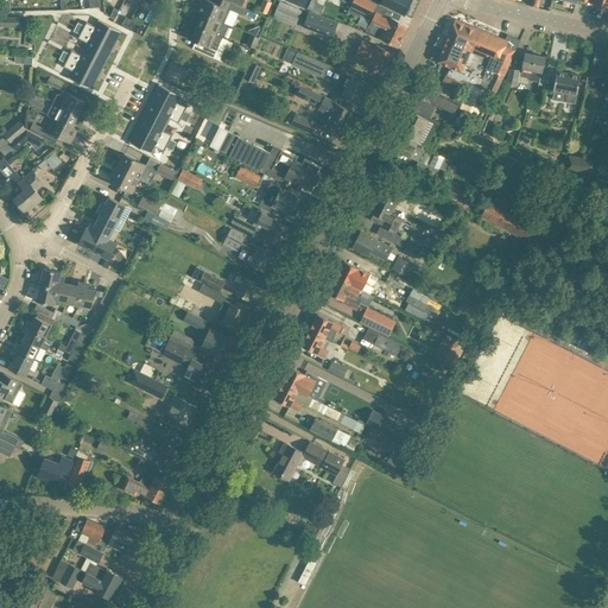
[(202,0),(197,11),(203,13),(216,19),(225,23),(230,10),(242,14),(245,7),(236,4),(232,1),(230,4),(222,0),(213,0),(213,1),(209,0),(202,0)]
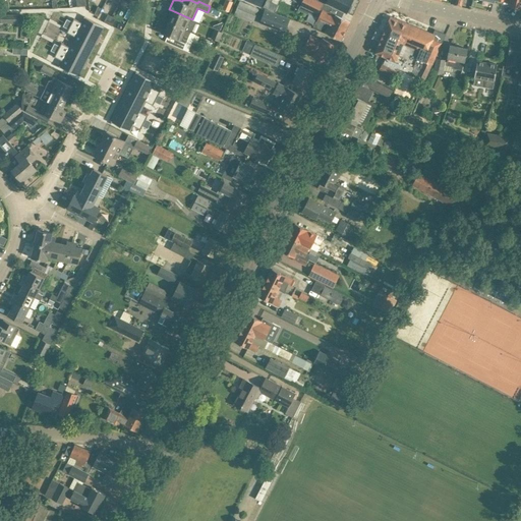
[(225,0),(222,8),(229,11),(233,2),(229,0),(225,0)]
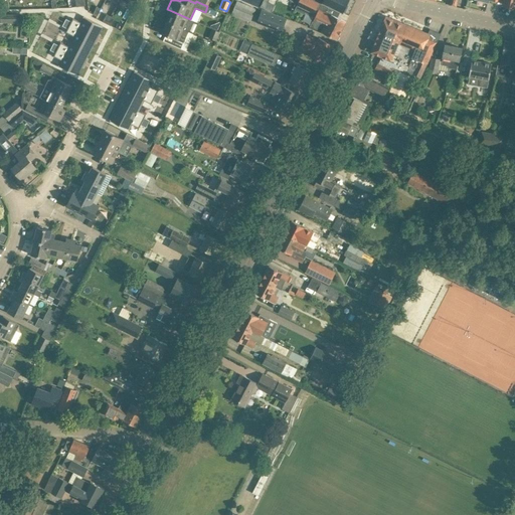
[(263,0),(260,6),(272,12),(275,5),(268,2),(268,0),(263,0)]
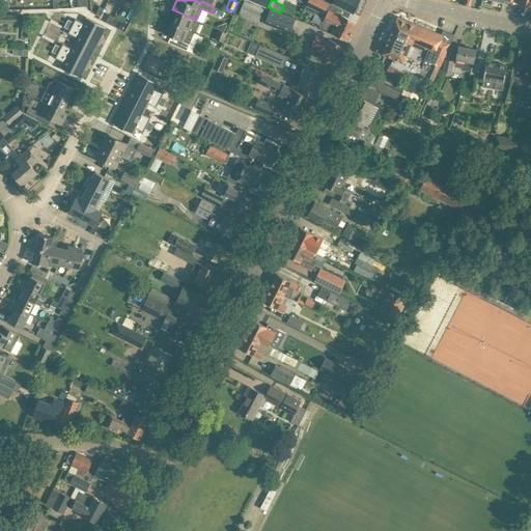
[(310,0),(308,4),(326,12),(330,3),(323,0),(310,0)]
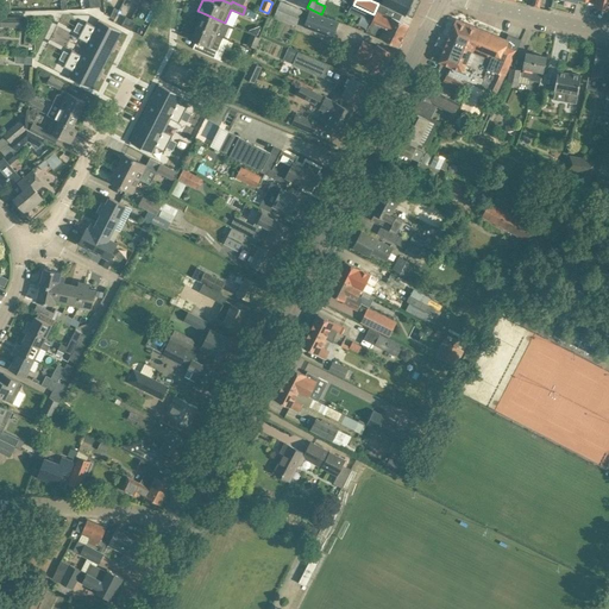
[(370,0),(378,4),(382,6),(382,4),(406,14),(406,13),(408,14),(412,7),(409,6),(412,0),(370,0)]
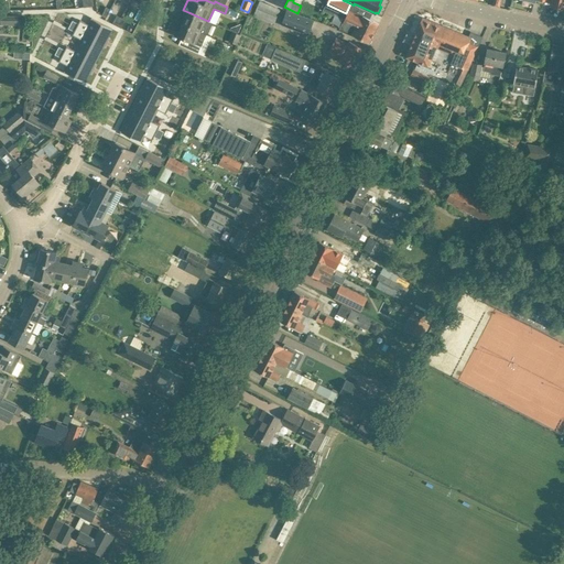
[(563,0),(543,0),(543,1),(551,3),(551,7),(563,10),(563,0)]
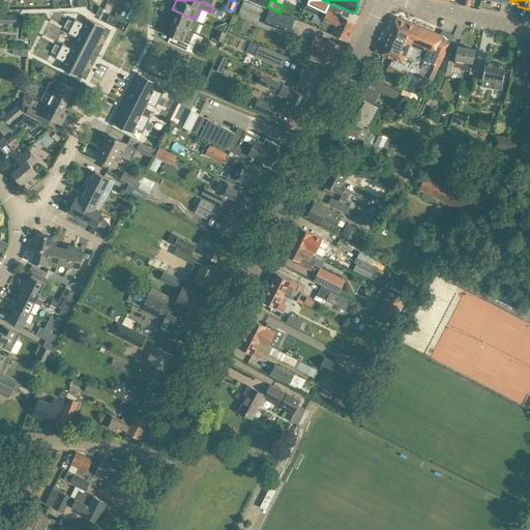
[(238,15),(258,22),(263,9),(244,1),(238,15)]
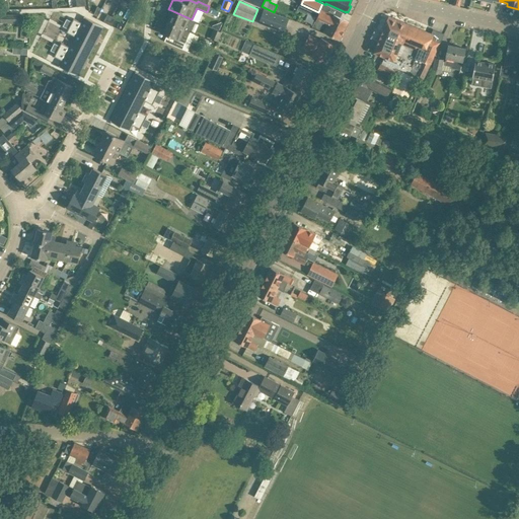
[(258,22),(284,32),(289,18),(264,9),(258,22)]
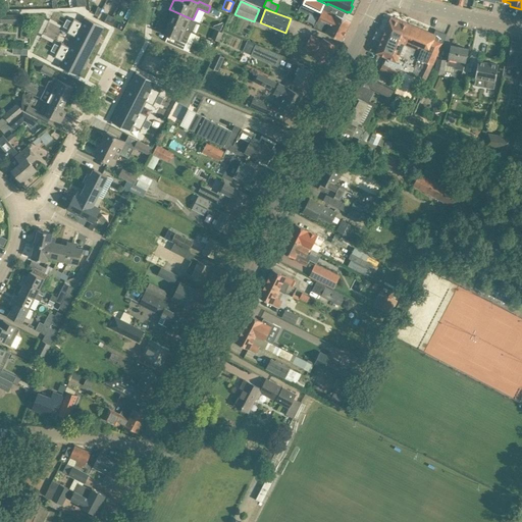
[(326,33),(342,40),(351,21),(335,14),(335,15),(323,10),(320,18),(316,28),(326,33)]
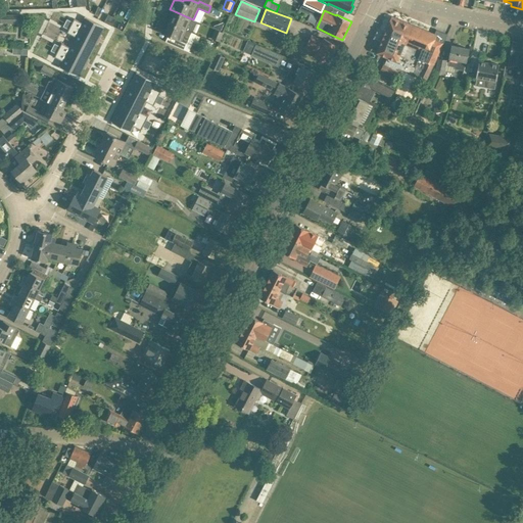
[(175,11),(170,22),(192,32),(197,20),(193,19),(186,16),(175,11)]
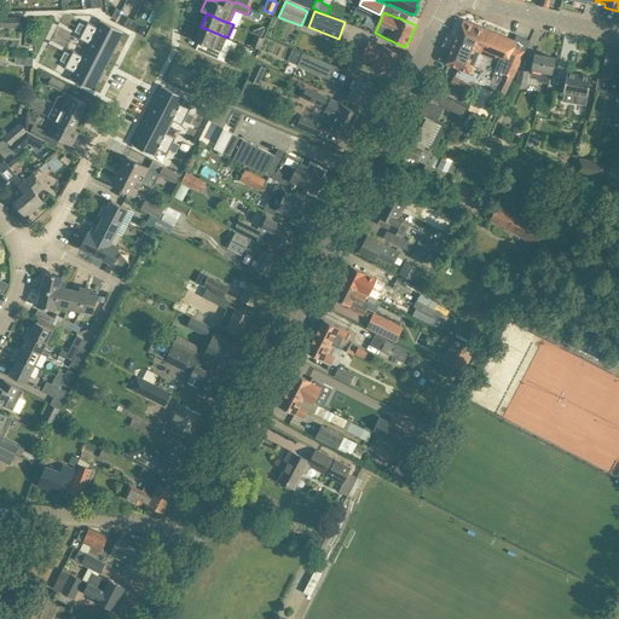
[(21,17),(1,17),(1,27),(21,27),(21,17)]
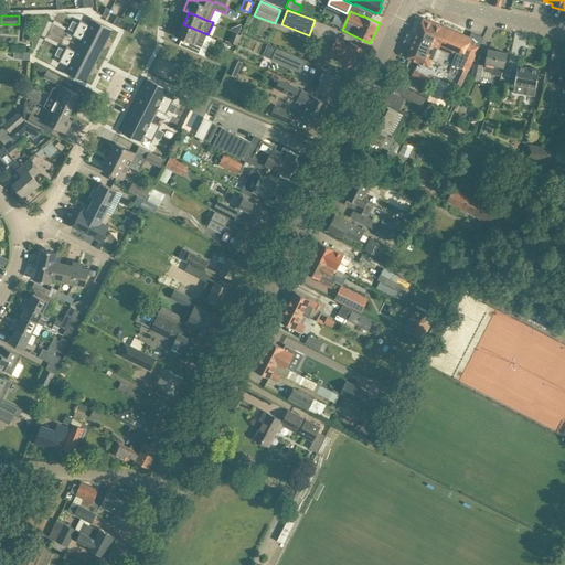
[(416,68),(432,76),(433,74),(461,87),(472,63),(471,63),(479,46),(480,46),(483,38),(479,35),(475,44),(470,42),(472,39),(424,18),(407,57),(418,62),(416,68)]
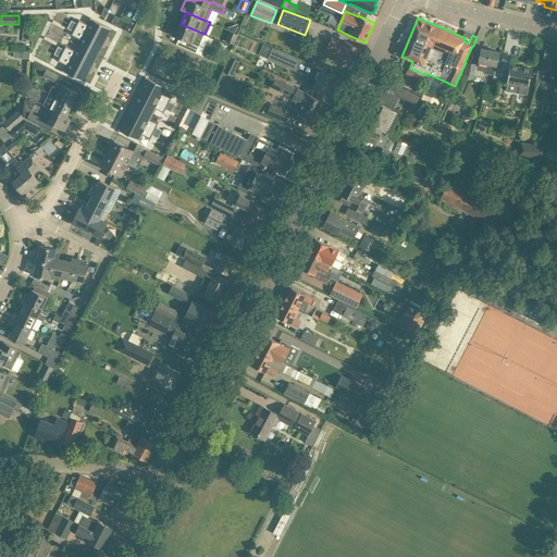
[(77,23),(75,27),(103,41),(110,28),(110,29),(111,28),(90,19),(87,24),(79,20),(77,23)]
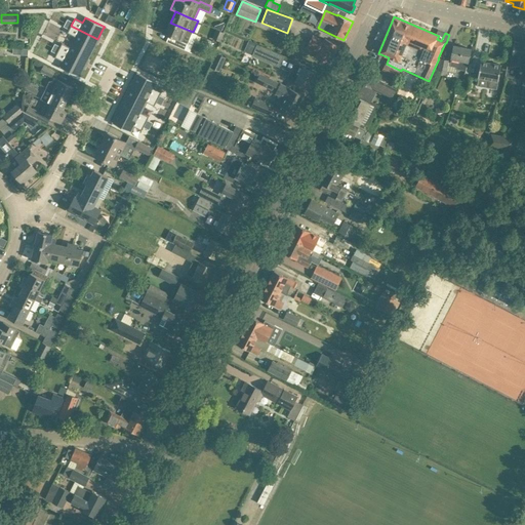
[(193,32),(170,23),(166,34),(169,36),(166,41),(185,49),(193,32)]
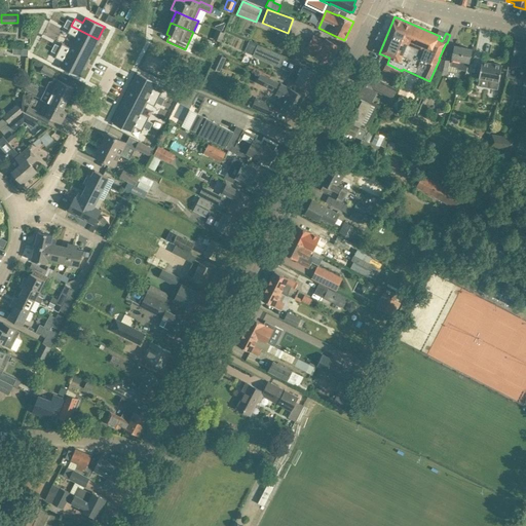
[(69,30),(68,33),(75,37),(73,42),(91,51),(98,39),(71,26),(69,30)]
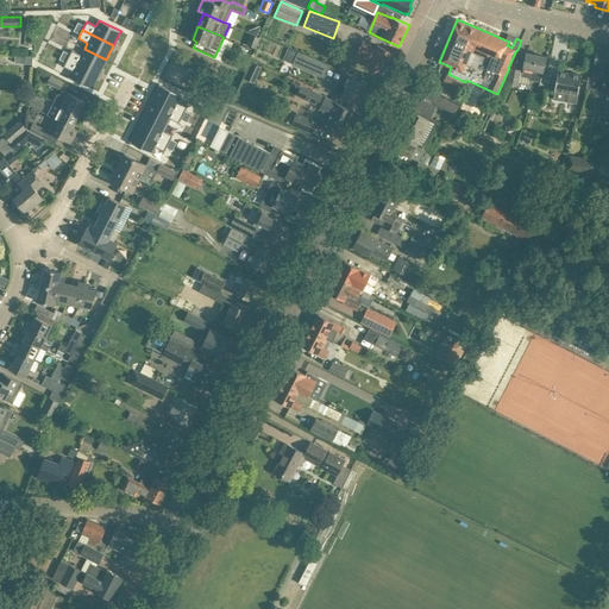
[(248,45),(256,48),(259,38),(251,35),(248,45)]
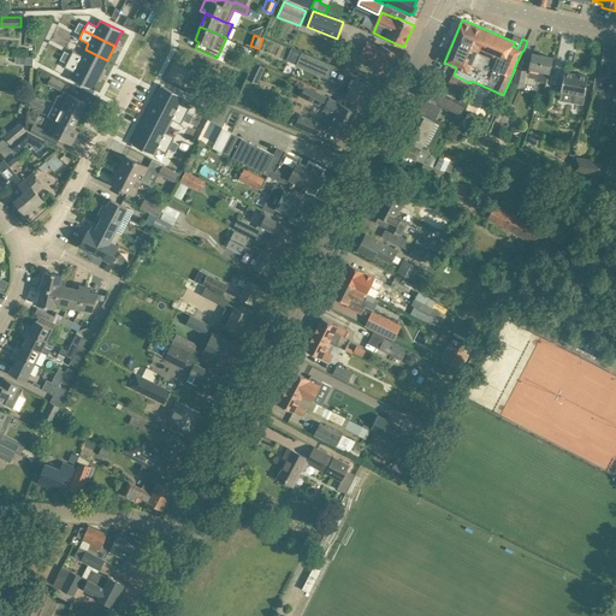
[(371,66),(375,69),(386,75),(398,54),(381,46),(380,48),(367,41),(360,55),(372,63),(371,66)]
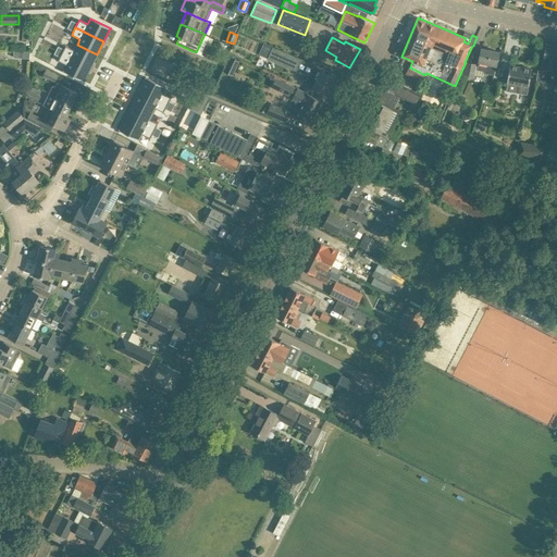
[(312,70),(310,74),(309,76),(306,83),(314,86),(313,87),(327,94),(331,86),(333,87),(336,82),(334,79),(335,78),(329,74),(330,72),(323,69),(323,70),(263,44),(259,54),(268,58),(268,59),(304,74),(307,66),(312,70)]
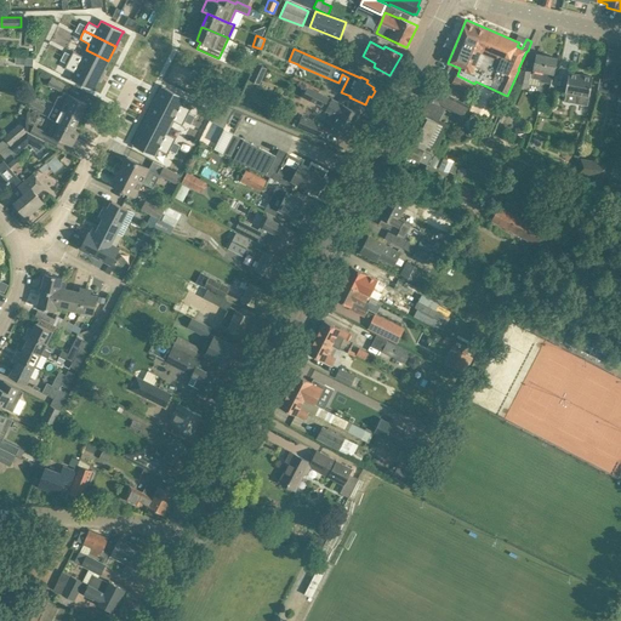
[(72,55),(69,60),(101,75),(108,61),(86,50),(83,56),(73,51),(72,55)]
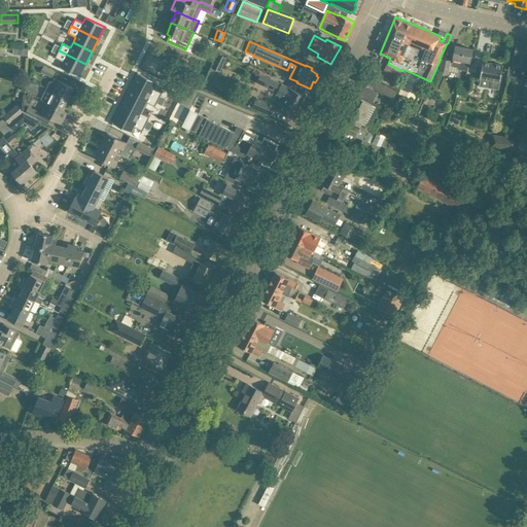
[(453,59),(452,66),(458,67),(458,69),(468,71),(469,62),(470,60),(472,49),(456,45),(454,57),(453,59)]
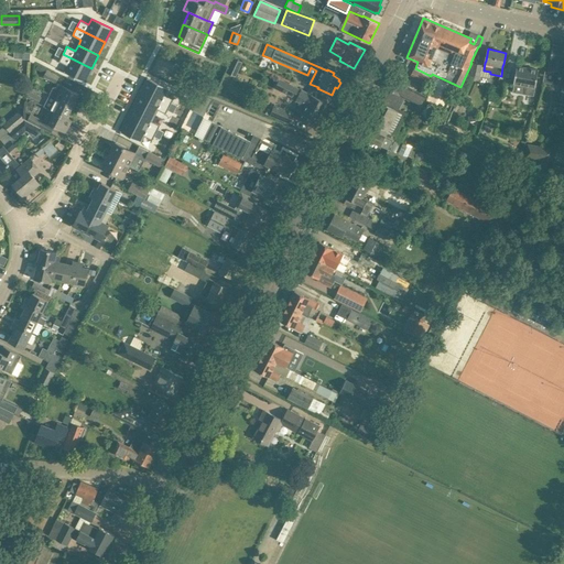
[(61,57),(58,62),(67,66),(64,72),(85,83),(85,82),(91,68),(63,54),(61,57)]
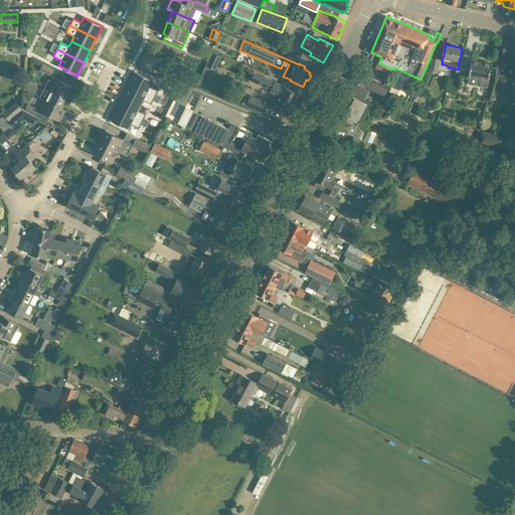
[(214,51),(210,60),(217,63),(221,55),(214,51)]
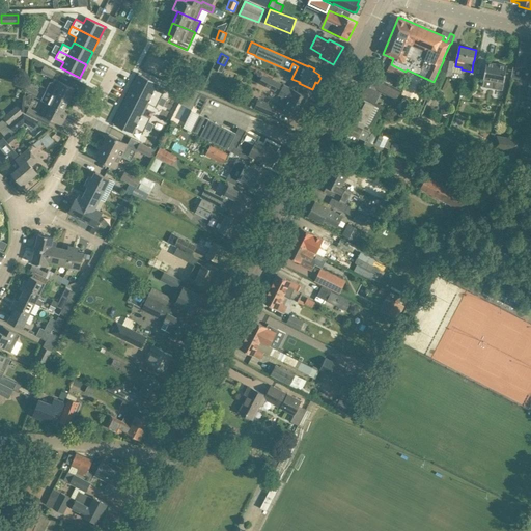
[(441,70),(431,90),(438,92),(440,88),(447,72),(451,73),(453,62),(454,61),(445,59),(443,71),(442,71),(441,70)]
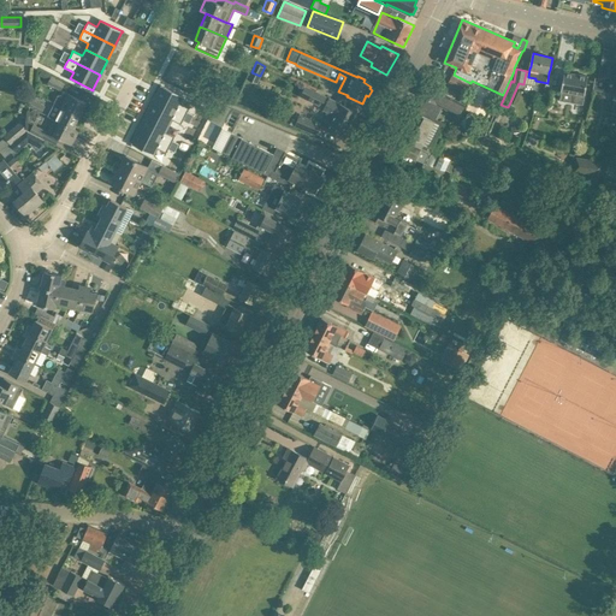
[(564,72),(561,92),(573,93),(570,102),(582,105),(588,76),(564,72)]
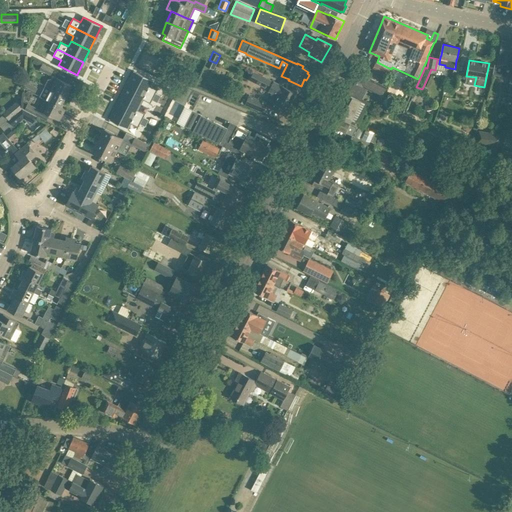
[(387,77),(391,69),(377,62),(377,63),(376,62),(372,69),(387,77)]
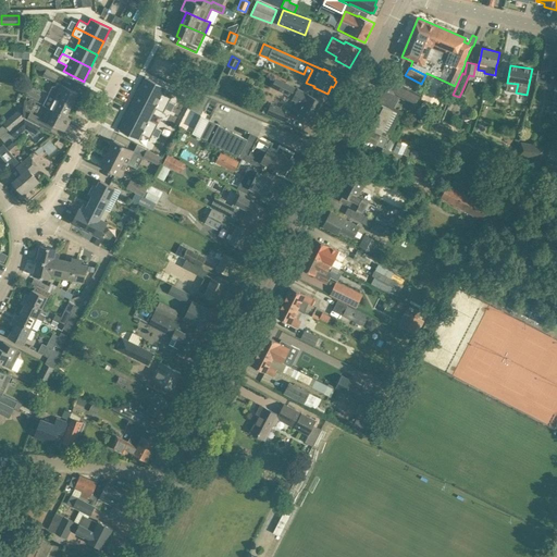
[(59,75),(46,70),(42,75),(56,82),(59,75)]
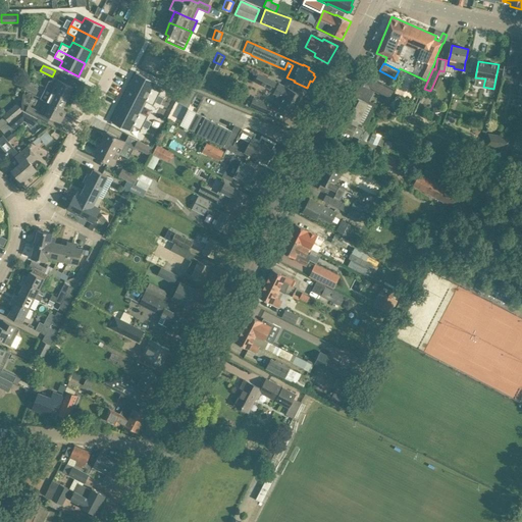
[(357,82),(366,86),(383,95),(386,97),(389,98),(394,89),(375,80),(378,72),(365,66),(357,82)]
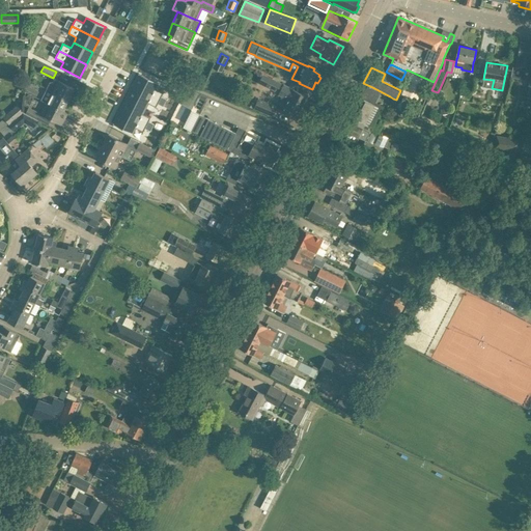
[(139,74),(133,86),(160,101),(162,96),(163,93),(156,89),(158,84),(159,83),(139,74)]
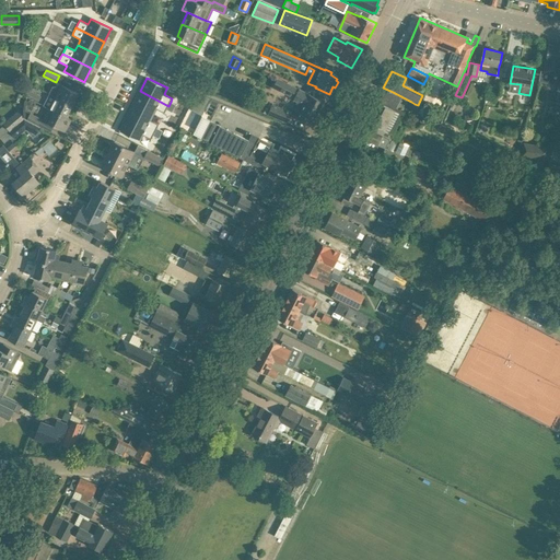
[(278,79),(273,86),(281,91),(291,96),(294,98),(294,100),(304,105),(298,118),(313,126),(326,103),(308,94),(295,88),(286,82),(278,79)]
